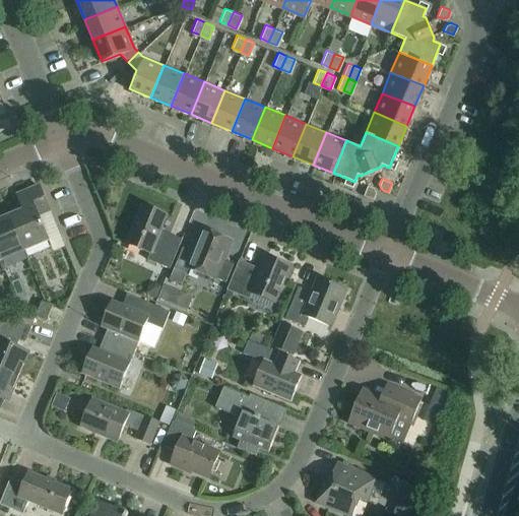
[(22,208),(9,214),(23,248),(48,238),(52,248),(63,243),(38,184),(16,193),(22,208)]
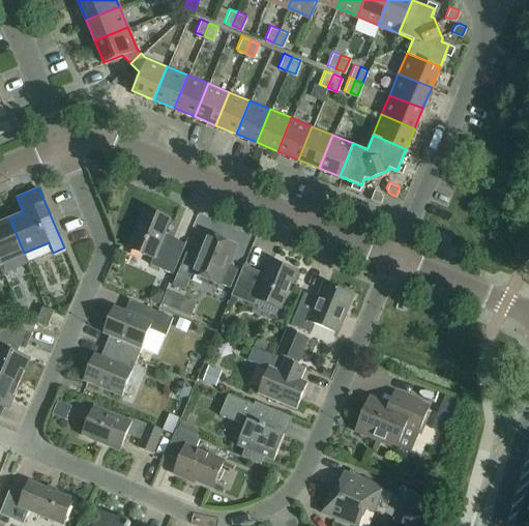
[(374,187),(370,198),(380,202),(382,195),(380,191),(374,187)]
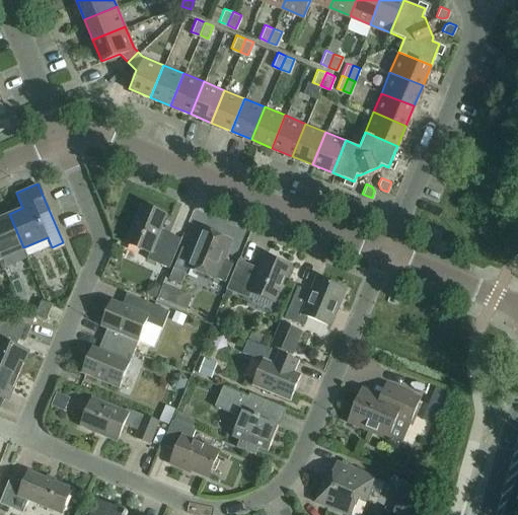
[(126,240),(149,250),(146,256),(168,266),(178,240),(157,231),(165,213),(141,203),(126,240)]
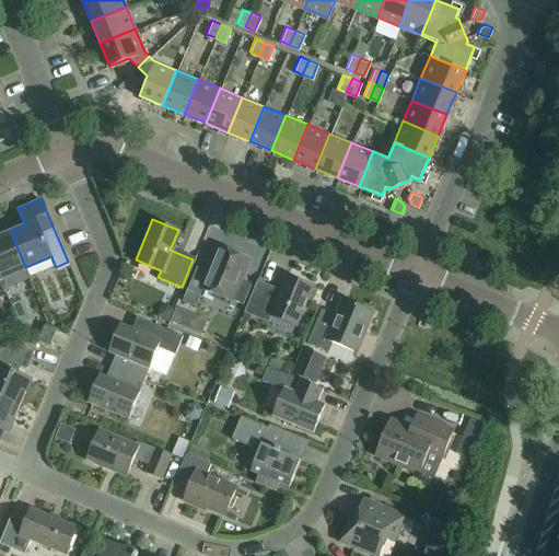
[(0,278),(25,267),(10,231),(0,235),(0,278)]
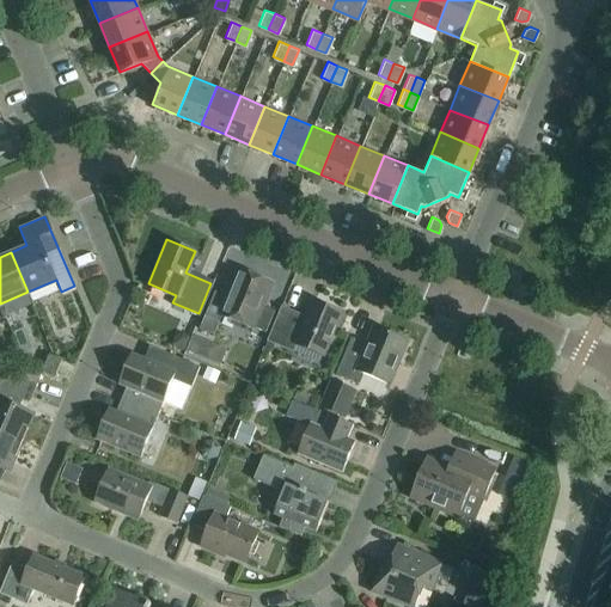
[(227,294),(220,311),(221,312),(252,324),(264,329),(273,308),(261,304),(270,282),(238,269),(227,294)]
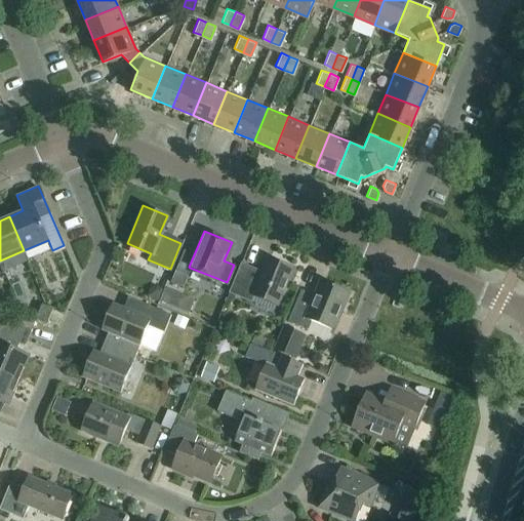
[(239,265),(228,290),(250,299),(253,293),(277,303),(291,267),(267,256),(260,273),(239,265)]
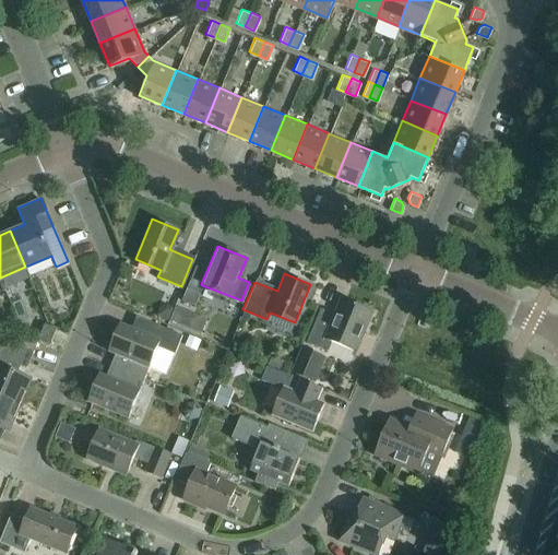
[(194,304),(199,293),(186,287),(181,298),(194,304)]
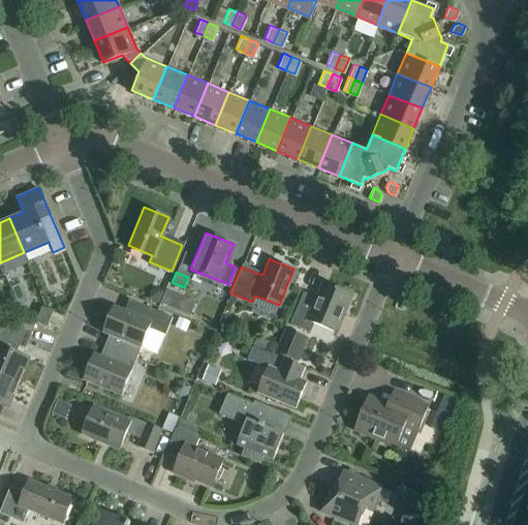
[(351,292),(321,280),(316,295),(303,289),(289,321),(308,330),(312,320),(336,330),(351,292)]
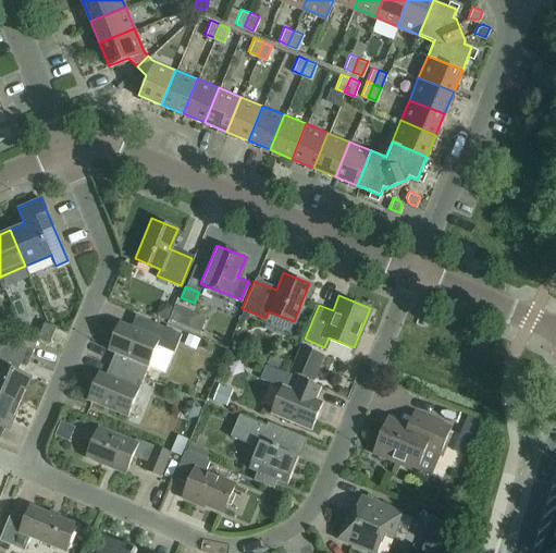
[(110,361),(143,376),(157,343),(171,348),(178,331),(133,312),(128,324),(119,320),(108,347),(114,349),(110,361)]
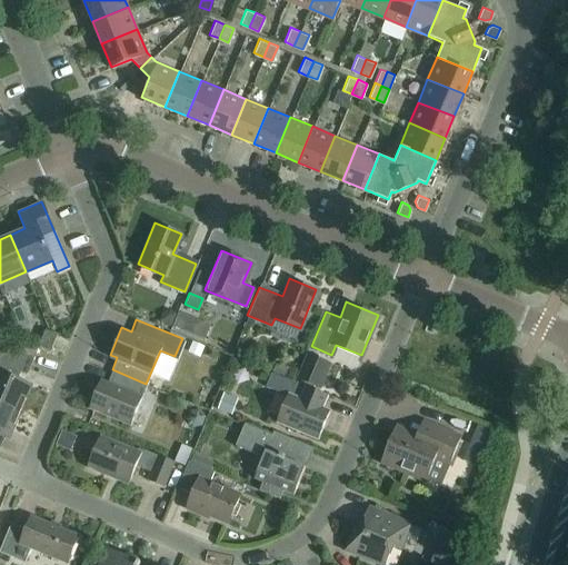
[(57,333),(49,329),(45,327),(38,344),(49,349),(57,333)]
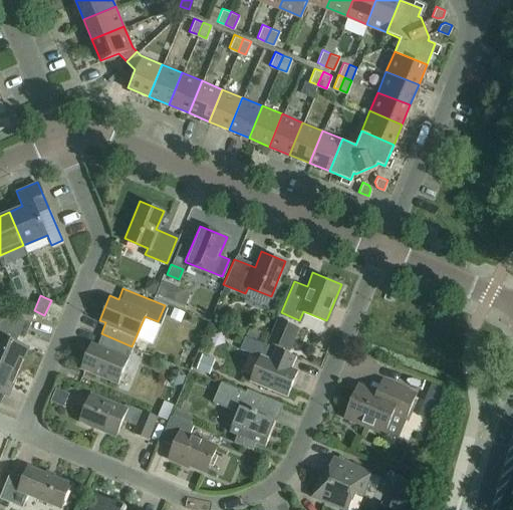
[(0,362),(17,370),(27,346),(2,335),(5,328),(18,333),(24,318),(4,310),(0,312),(0,362)]
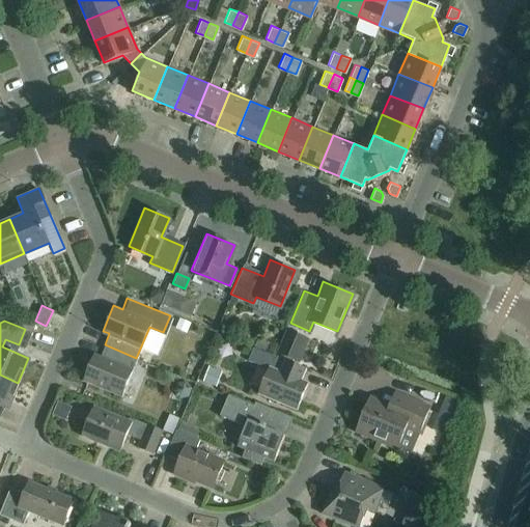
[(277,350),(297,357),(304,338),(284,331),(277,350)]
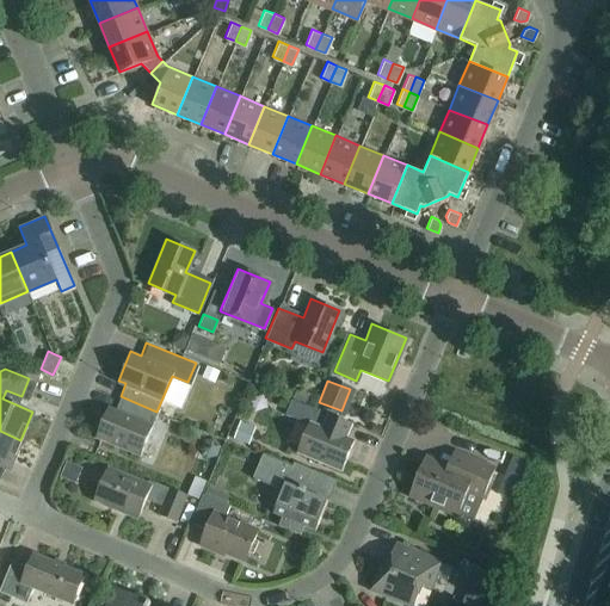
[(139,453),(156,412),(121,396),(115,409),(108,406),(96,436),(139,453)]
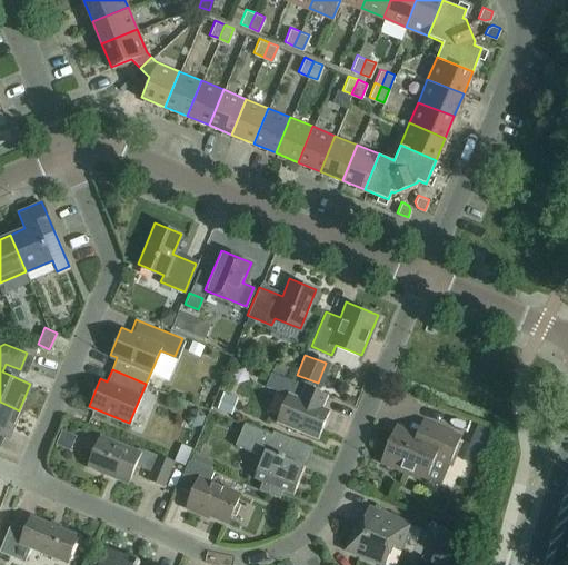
[(277,419),(317,436),(328,409),(322,406),(327,394),(269,369),(263,384),(287,394),(277,419)]
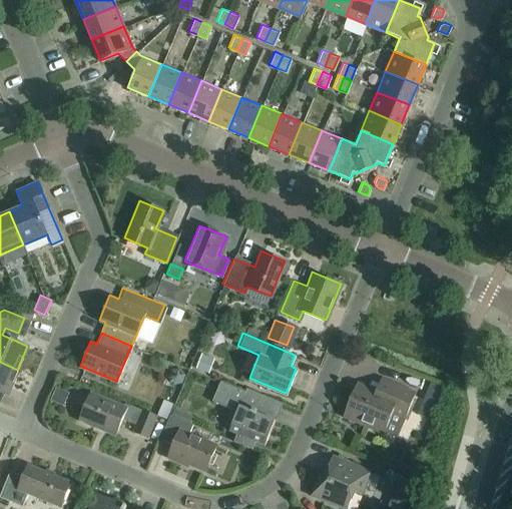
[(17,370),(0,362),(0,390),(7,393),(17,370)]
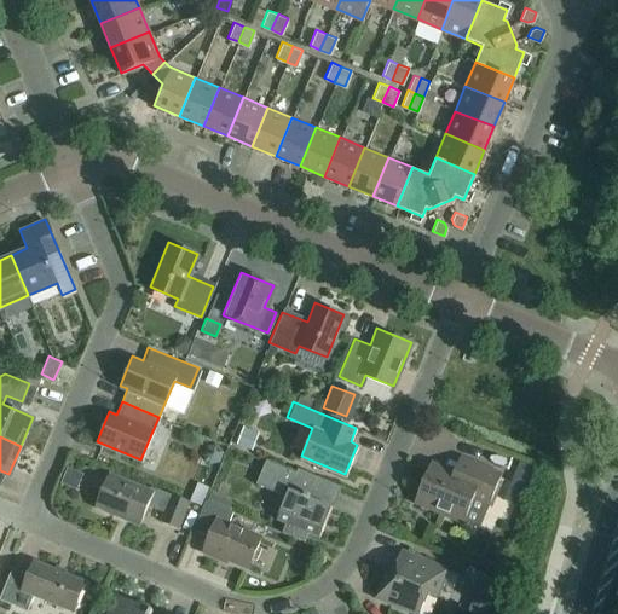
[(500,474),(456,456),(450,471),(429,463),(413,502),(462,521),(471,499),(486,505),(500,474)]
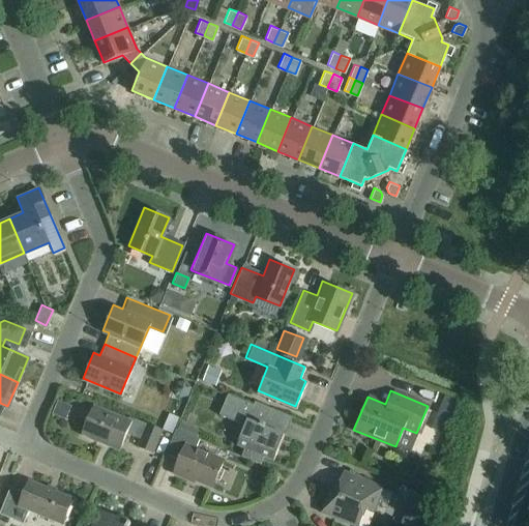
[(218,413),(244,424),(236,442),(243,445),(240,454),(260,462),(263,454),(272,458),(291,414),(254,400),(253,403),(227,392),(218,413)]
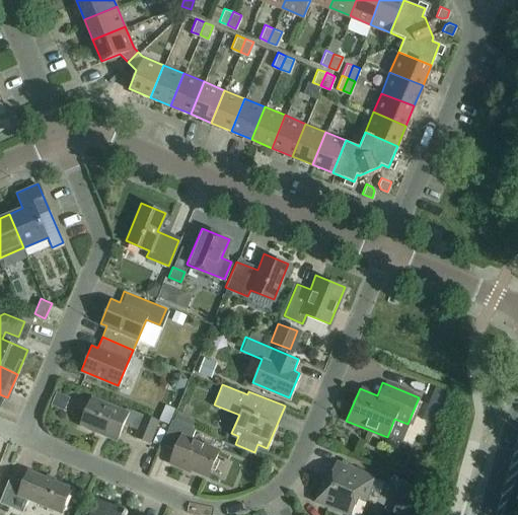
[(116,439),(125,419),(139,425),(135,436),(148,442),(157,419),(126,406),(125,409),(91,395),(79,424),(116,439)]
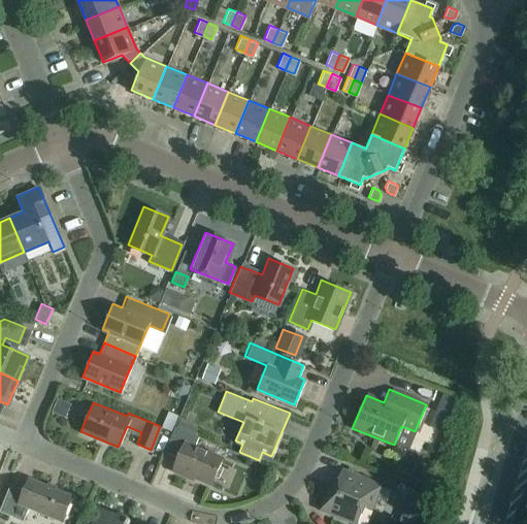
[(179,451),(172,469),(185,475),(186,472),(210,483),(222,457),(194,445),(198,434),(174,425),(166,445),(179,451)]
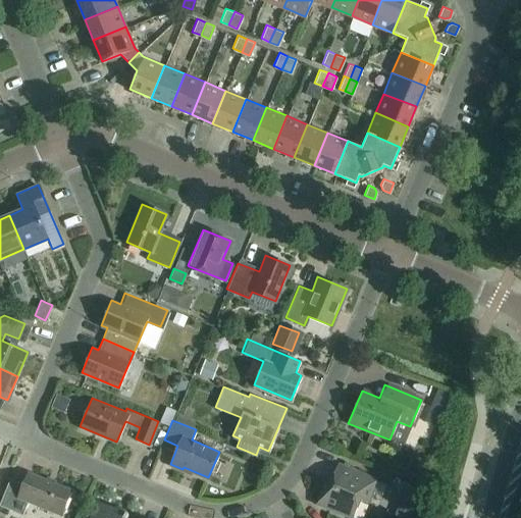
[(376,478),(345,465),(339,462),(331,479),(334,480),(331,486),(323,482),(315,502),(352,517),(359,499),(366,502),(376,478)]
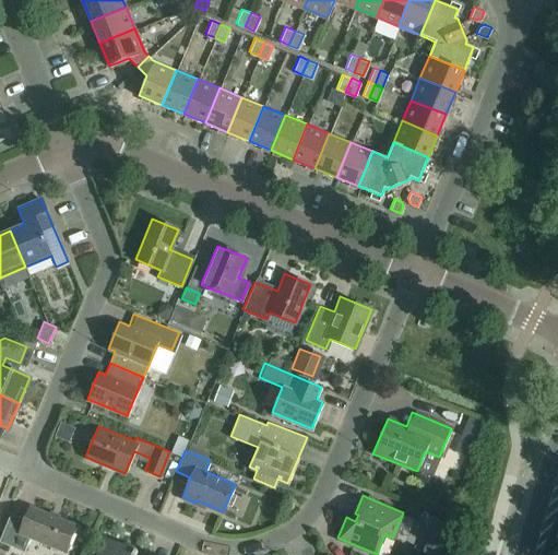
[(30,506),(25,518),(10,511),(0,535),(0,540),(23,550),(30,535),(64,551),(75,524),(30,506)]
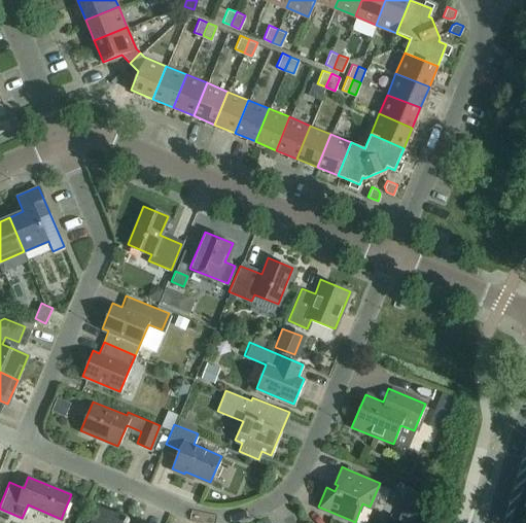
[(126,522),(129,518),(98,506),(90,522),(126,522)]
